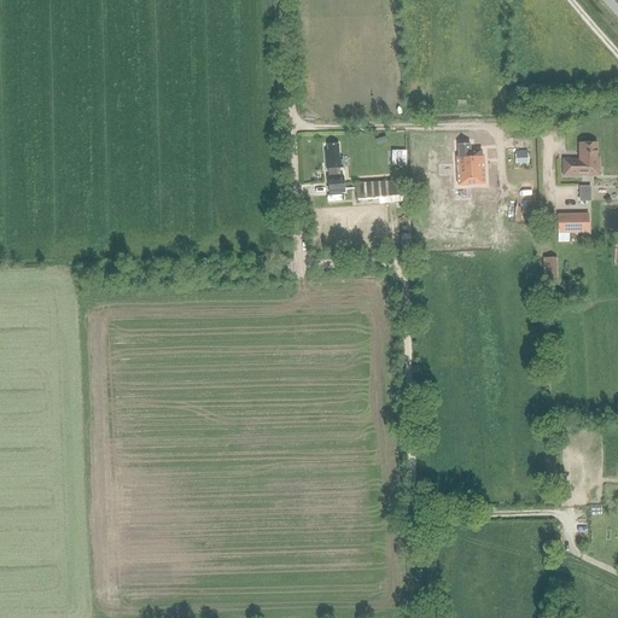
[(382,152),(394,149),(391,140),(379,144),(382,152)]
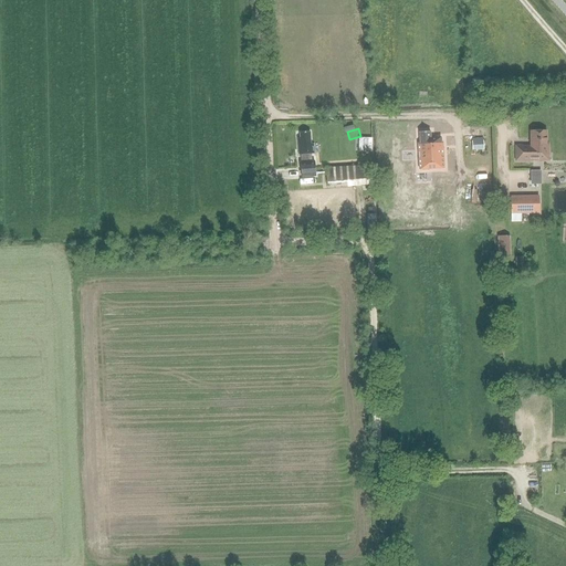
[(547,145),(547,130),(531,132),(531,146),(523,146),(523,145),(516,146),(516,161),(534,160),(538,159),(538,160),(549,160),(549,145),(547,145)]
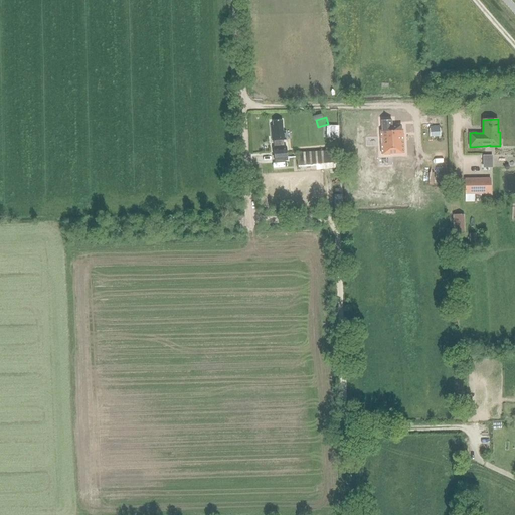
[(382,130),(380,131),(380,138),(382,138),(382,145),(380,145),(381,155),(403,153),(402,129),(400,129),(400,126),(391,126),(391,120),(381,121),(382,130)]
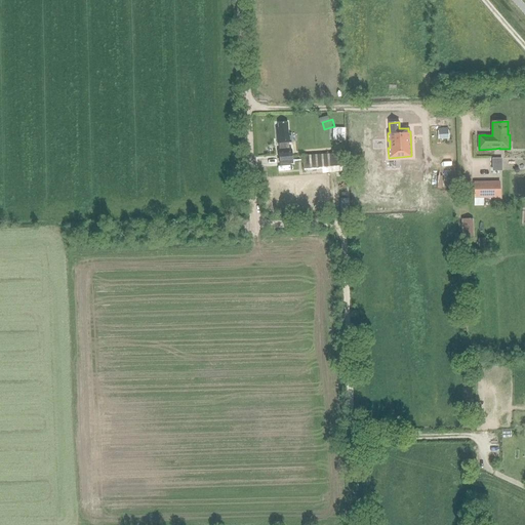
[(278,153),(278,166),(292,165),(292,152),(289,152),(289,145),(291,144),(291,134),(287,134),(287,123),(278,123),(278,129),(276,129),(277,145),(278,145),(279,153),(278,153)]
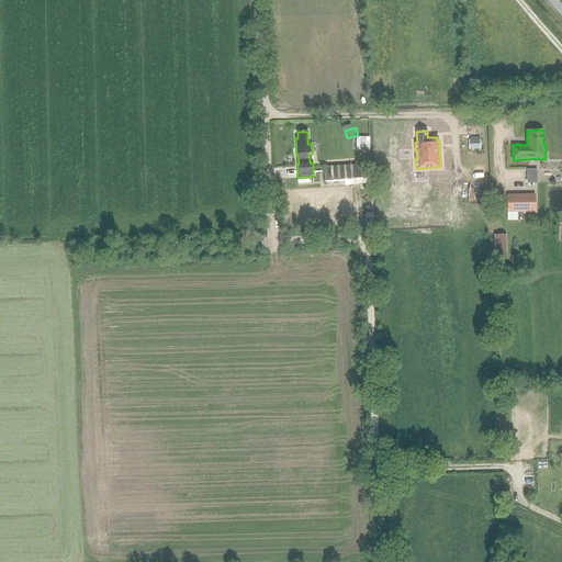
[(366,178),(366,164),(324,167),(325,180),(366,178)]
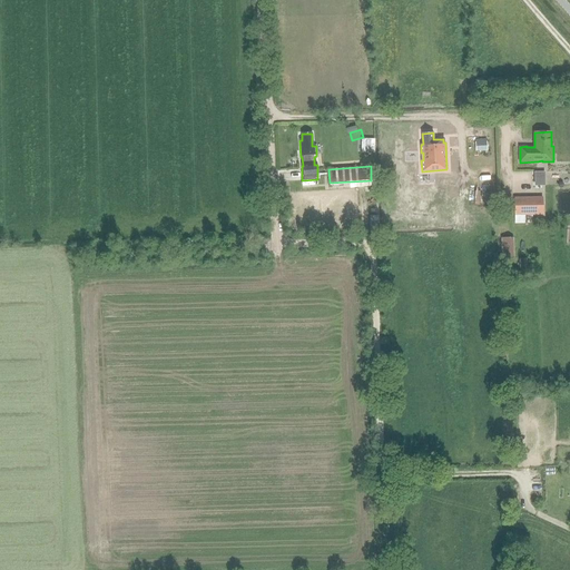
[(547,185),(547,172),(534,170),(534,185),(547,185)]
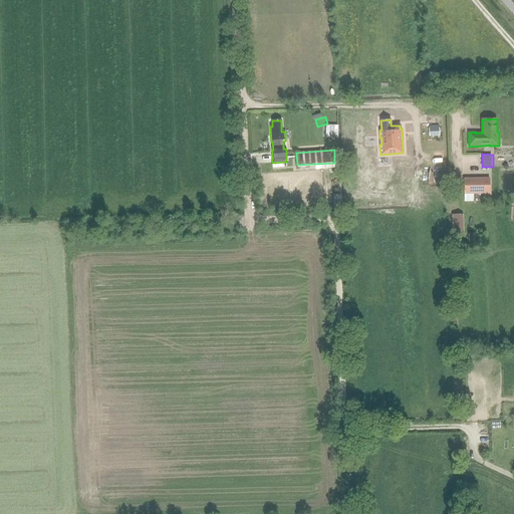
[(490,178),(465,179),(465,194),(490,193),(490,178)]
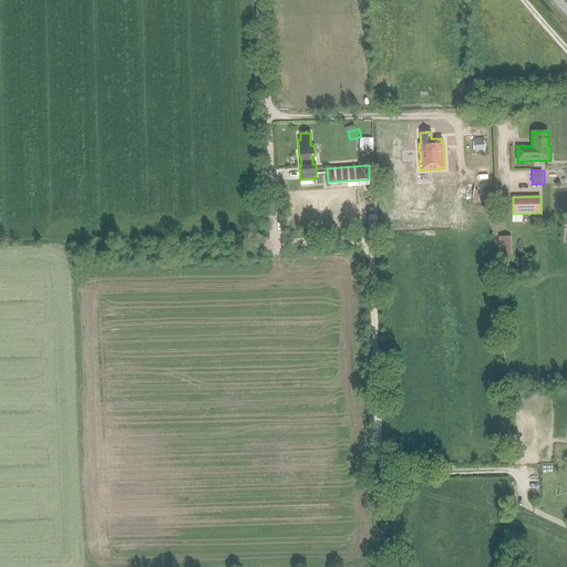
[(512,235),(500,236),(501,257),(513,256),(512,235)]
